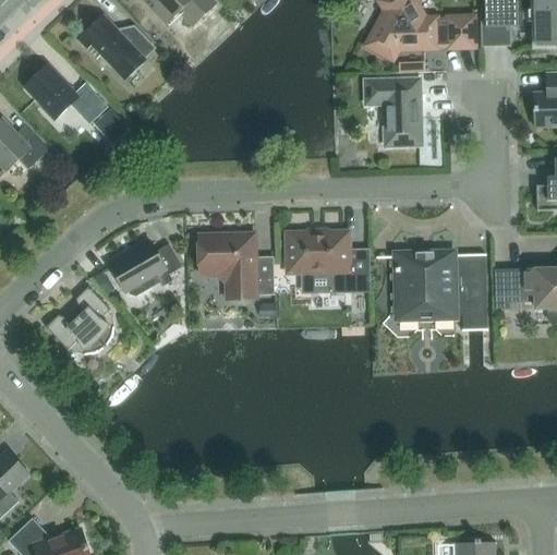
[(192,24),(216,1),(215,0),(144,0),(165,22),(179,10),(192,24)]
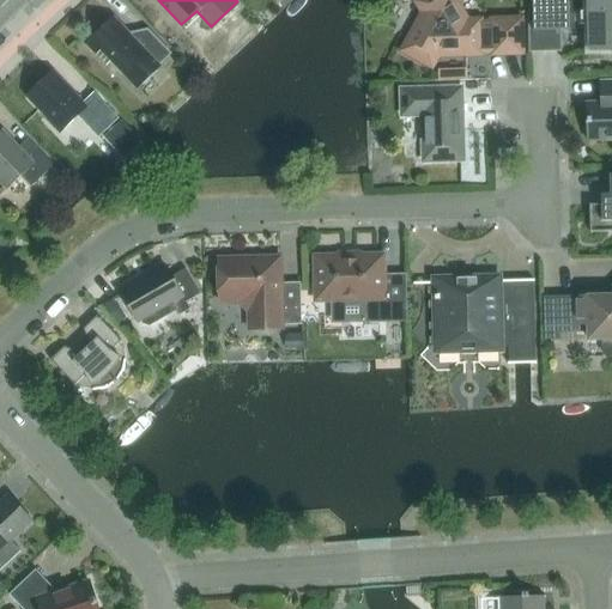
[(436,52),(521,49),(520,16),(466,17),(455,0),(416,0),(422,10),(401,48),(430,64),(436,52)]
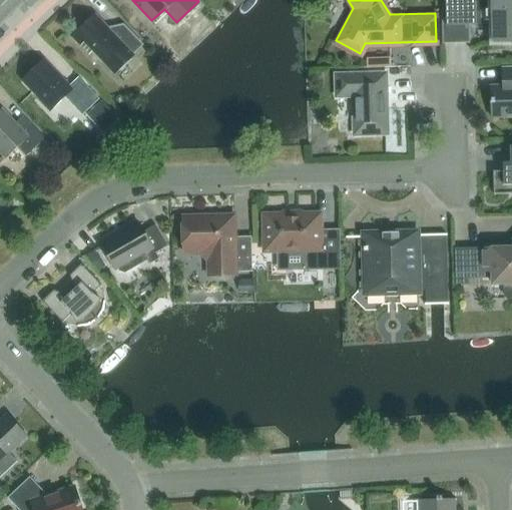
[(446,0),(440,0),(441,41),(468,41),(467,23),(477,23),(477,22),(494,21),(494,40),(511,39),(511,0),(446,0)]
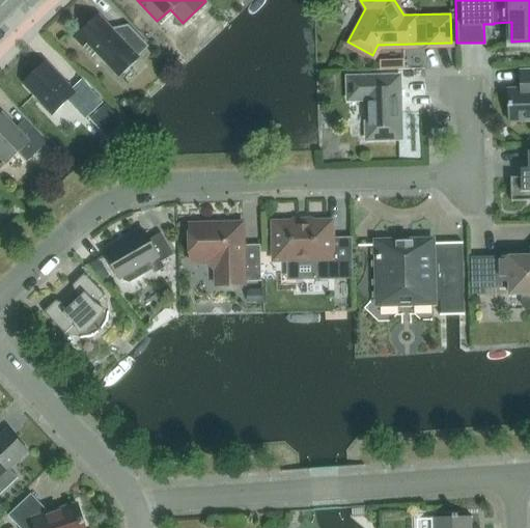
[(140,55),(138,53),(147,44),(127,23),(116,32),(98,14),(74,35),(91,54),(95,50),(106,60),(119,75),(140,55)]
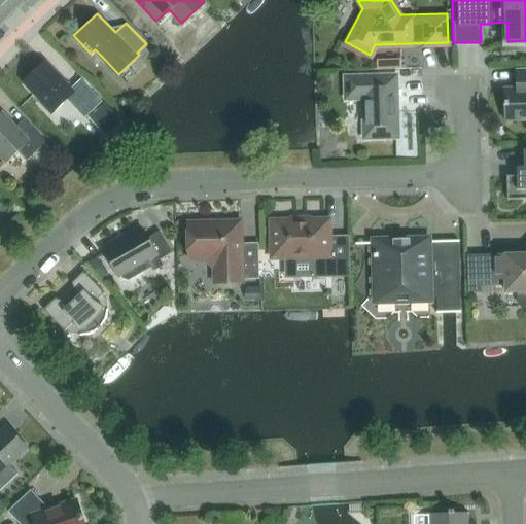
[(388,58),(376,58),(376,66),(388,66),(388,58)]
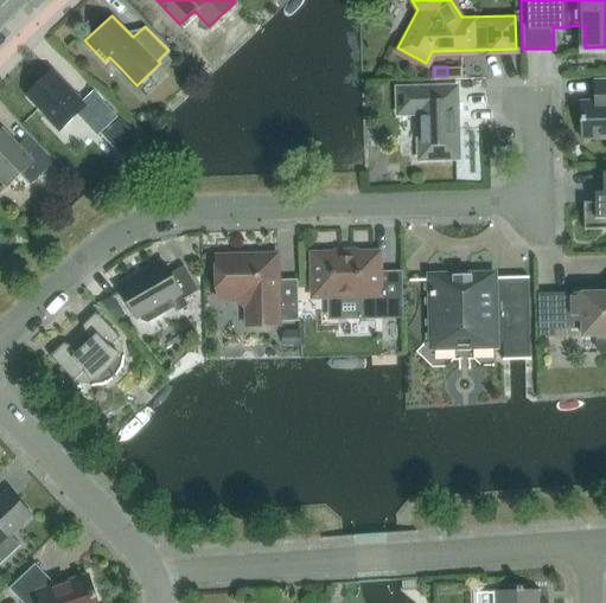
[(57,129),(74,113),(76,111),(96,133),(116,114),(93,88),(80,100),(53,71),(29,94),(48,115),(45,117),(57,129)]
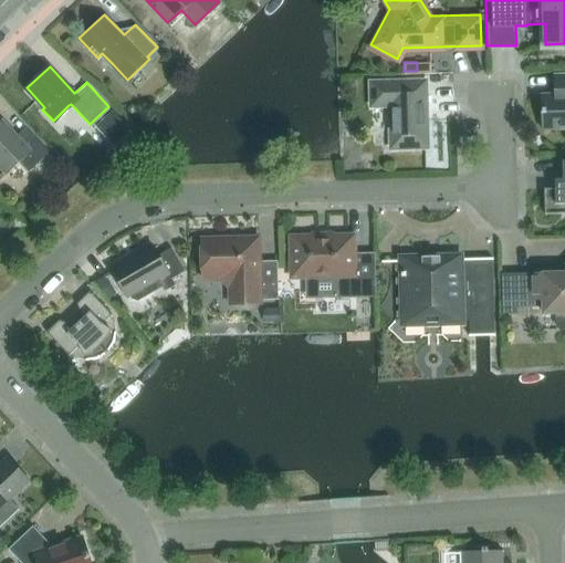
[(542,127),(564,126),(564,72),(553,73),(553,92),(541,93),(542,127)]
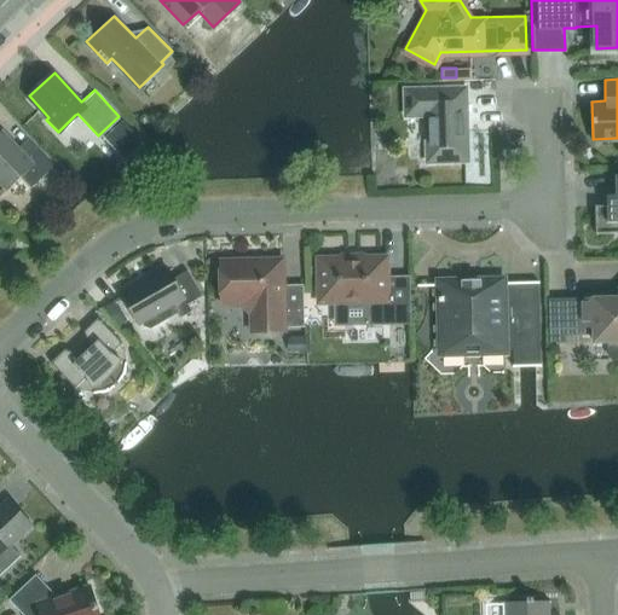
[(426,160),(467,160),(465,86),(404,87),(404,108),(425,108),(426,160)]
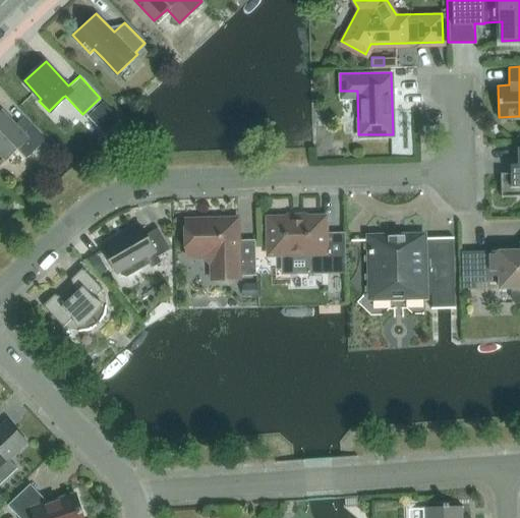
[(102,100),(89,113),(105,129),(118,117),(102,100)]
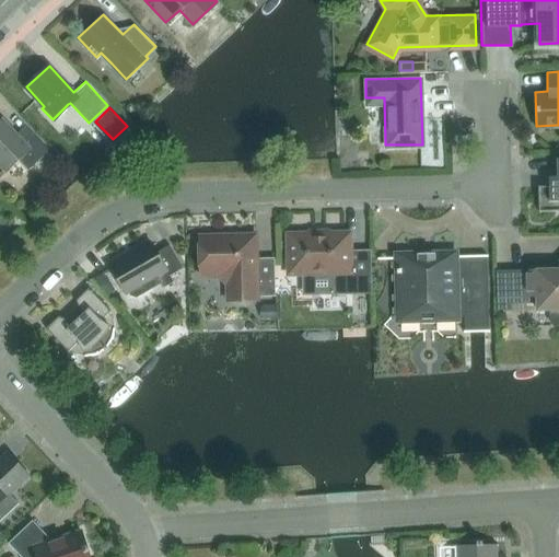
[(27,167),(48,149),(30,129),(20,139),(0,119),(2,118),(1,117),(0,118),(0,160),(7,169),(19,158),(27,167)]
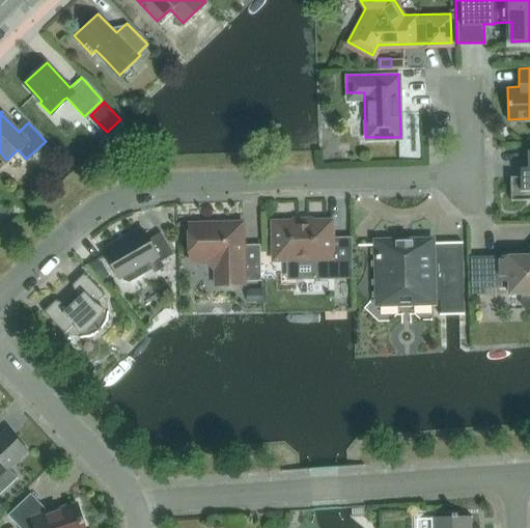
[(529,148),(524,148),(524,166),(520,166),(520,174),(509,174),(510,199),(529,198),(529,148)]
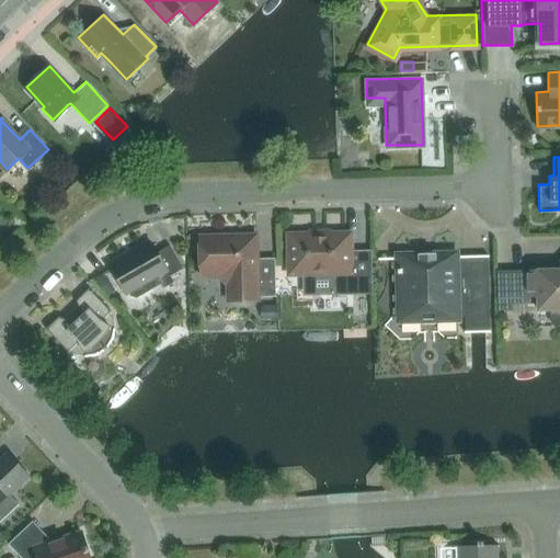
[(351,230),(287,231),(287,273),(303,273),(309,273),(309,293),(333,293),(352,292),(352,279),(370,279),(370,249),(351,249),(351,230)]
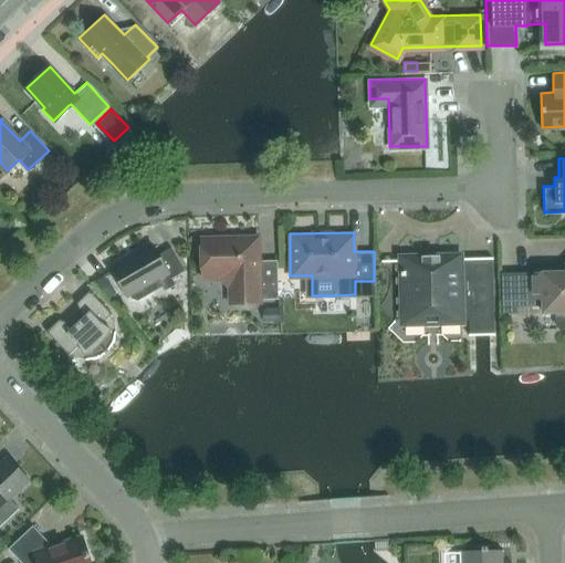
[(260,298),(278,296),(276,258),(259,259),(258,235),(200,237),(201,277),(219,275),(229,284),(229,302),(260,301),(260,298)]
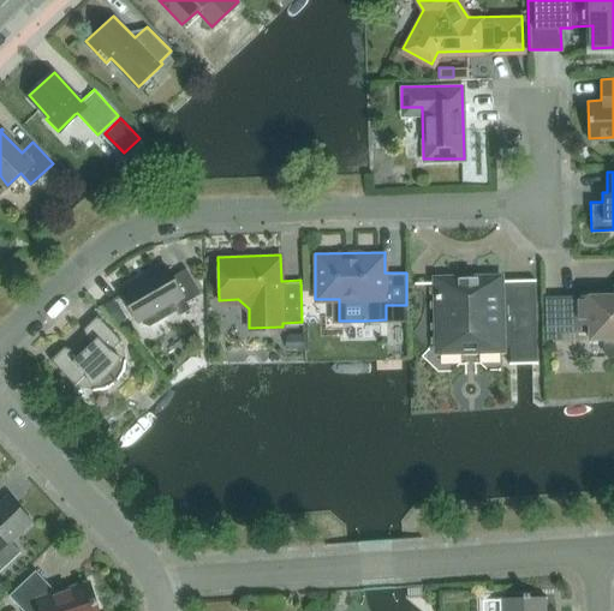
[(136,318),(139,317),(143,322),(150,324),(177,309),(179,312),(190,307),(185,300),(200,292),(185,267),(172,274),(166,264),(120,291),(136,318)]
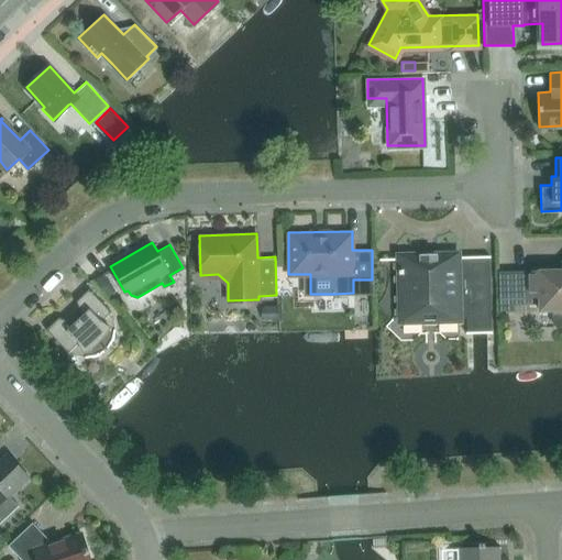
[(471,332),(486,331),(492,331),(489,254),(379,257),(379,259),(397,259),(399,321),(465,320),(465,332),(471,332)]
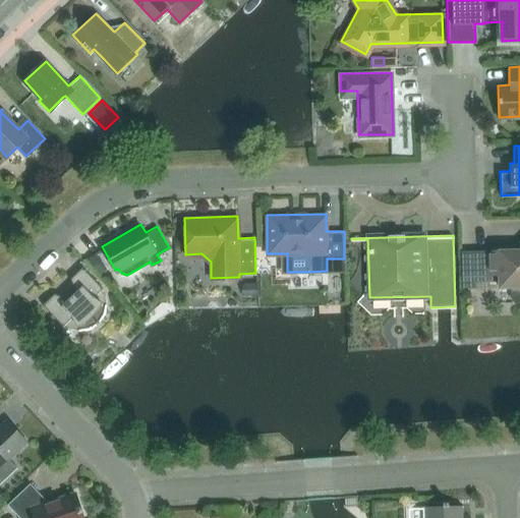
[(471,250),(461,251),(461,276),(499,275),(499,279),(499,286),(511,286),(511,297),(515,301),(519,300),(519,248),(511,249),(498,249),(498,250),(484,250),(471,250)]
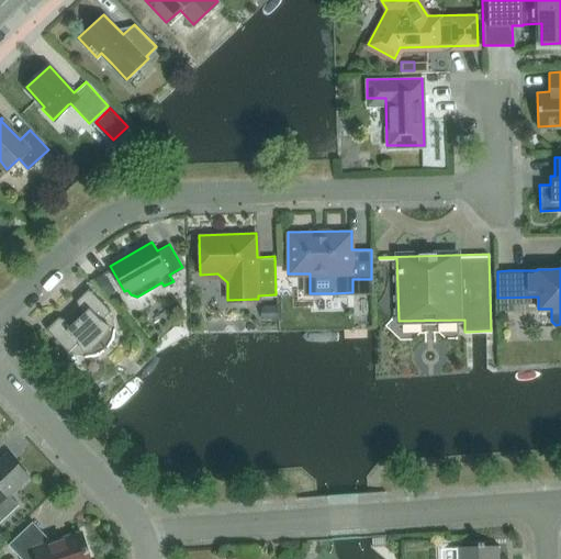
[(102,272),(94,278),(100,286),(108,281),(102,272)]
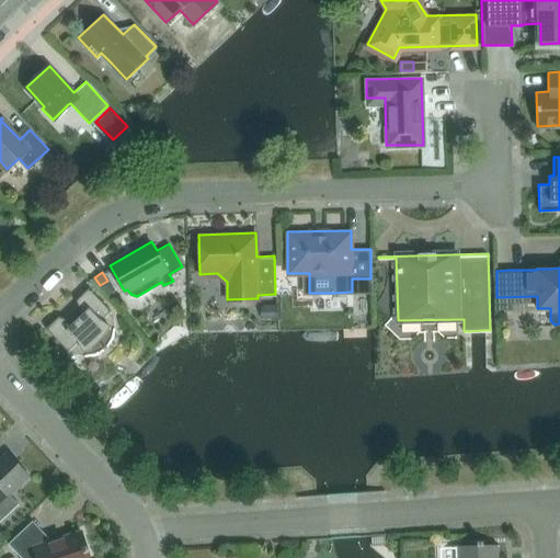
[(112,337),(114,327),(113,317),(109,310),(110,309),(89,286),(77,297),(76,298),(78,304),(80,309),(82,312),(71,322),(69,320),(64,317),(58,315),(57,316),(45,327),(67,350),(68,349),(75,353),(84,355),(94,353),(103,349),(107,345),(112,337)]
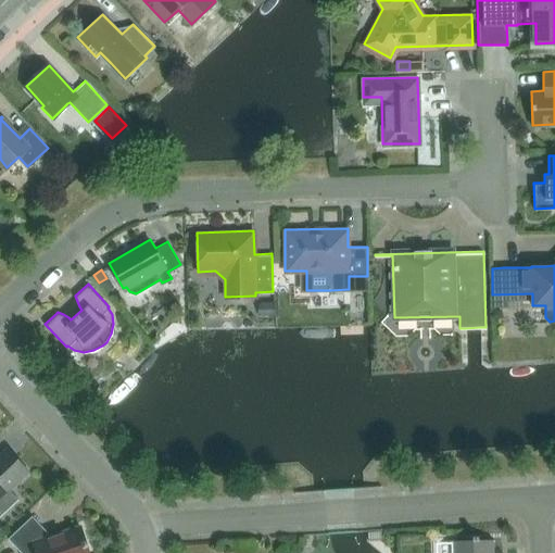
[(274,300),(265,301),(265,314),(274,314),(274,300)]
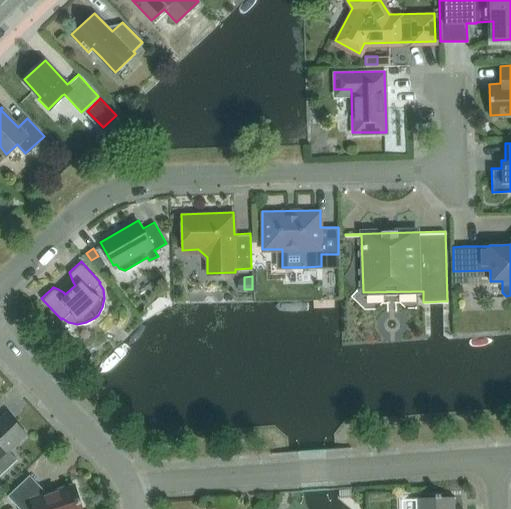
[(0,473),(17,458),(9,448),(26,432),(6,412),(0,417),(0,473)]
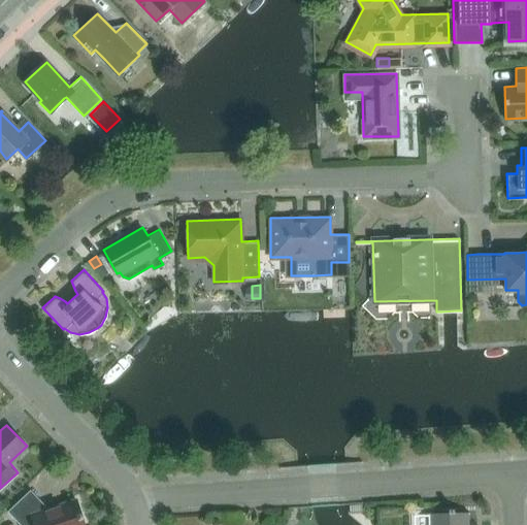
[(30,488),(7,510),(19,522),(20,524),(78,524),(77,519),(83,518),(75,497),(45,507),(44,503),(30,488)]
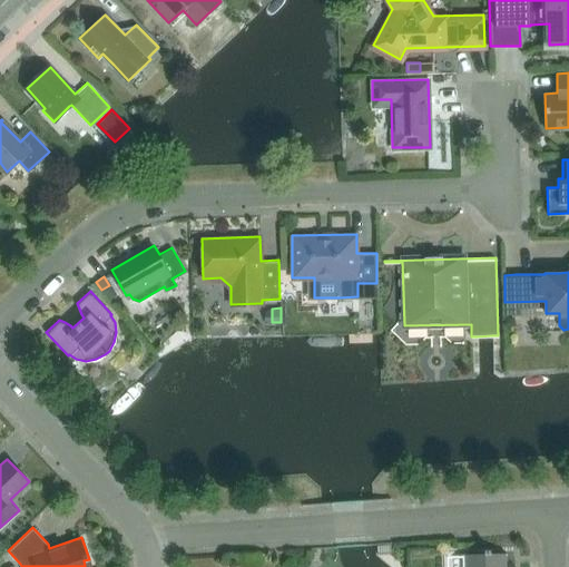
[(502,566),(503,553),(506,553),(506,551),(490,553),(490,549),(484,549),(484,553),(452,554),(452,555),(466,554),(466,566),(502,566)]
